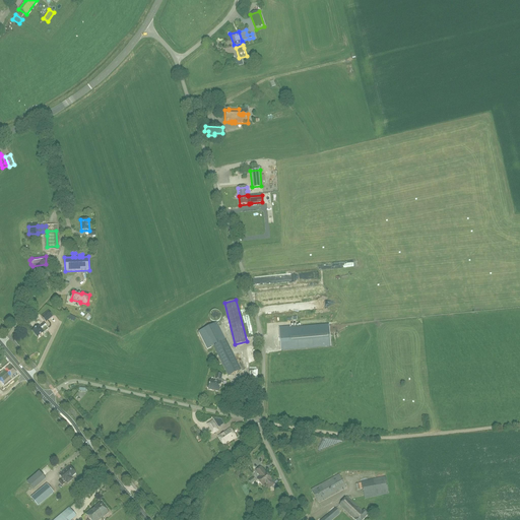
[(269,312),(309,310),(309,304),(269,306),(269,312)]
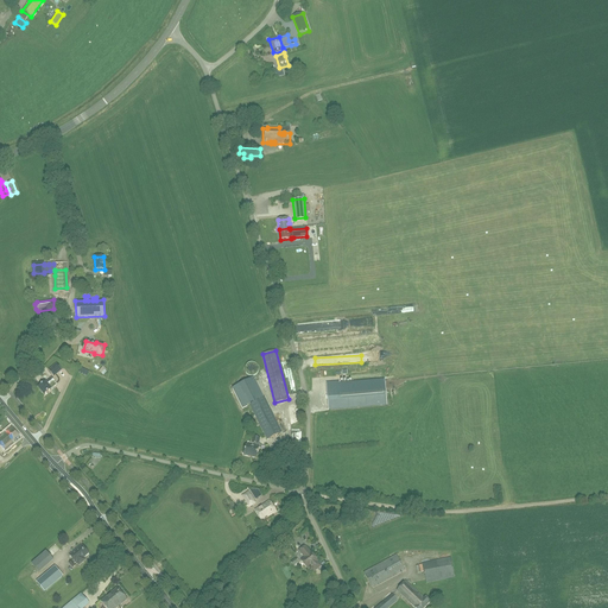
[(259,368),(257,362),(248,366),(251,373),(259,368)]
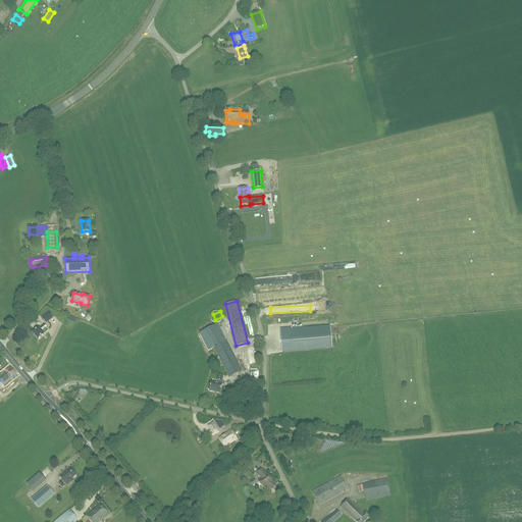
[(46,323),(53,318),(49,312),(42,317),(46,323)]
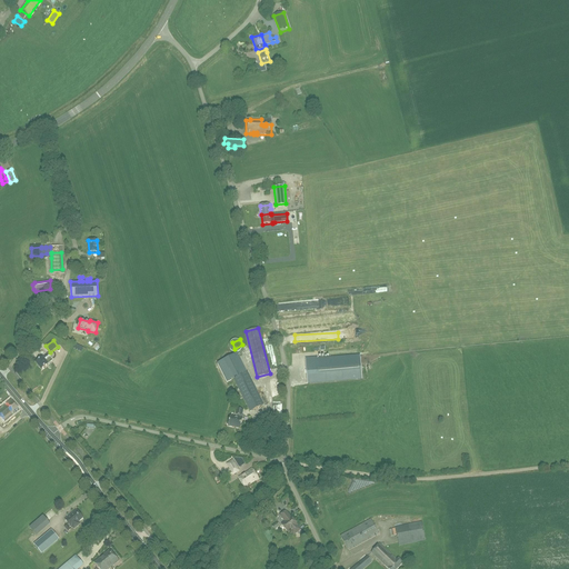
[(53,360),(50,357),(51,357),(48,353),(42,358),(36,362),(41,369),(48,365),(53,360)]
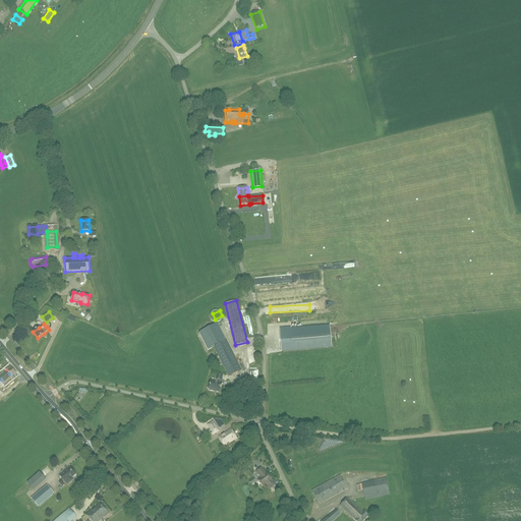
[(224,341),(216,326),(206,330),(229,377),(241,370),(226,340),(224,341)]
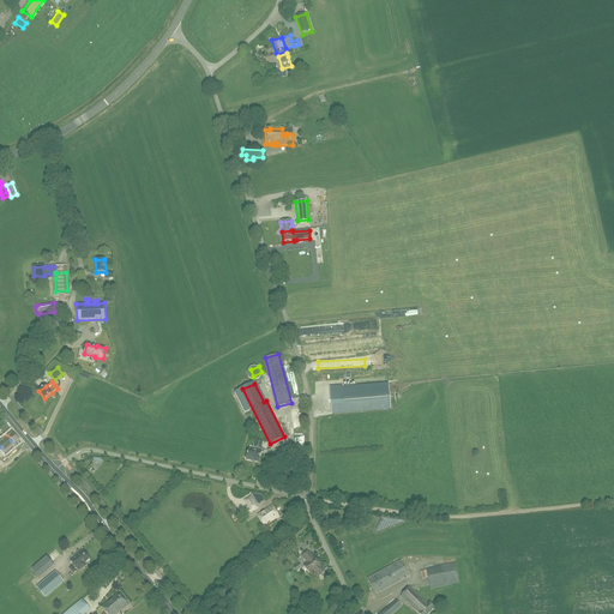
[(343,389),(343,386),(330,386),(332,414),(391,409),(389,385),(343,389)]
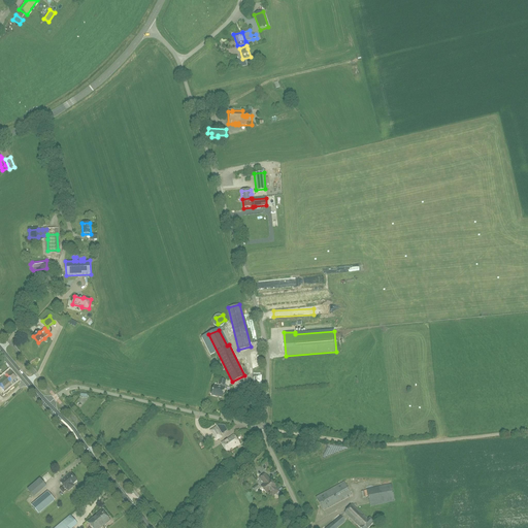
[(0,391),(1,393),(18,380),(10,370),(0,377),(0,391)]
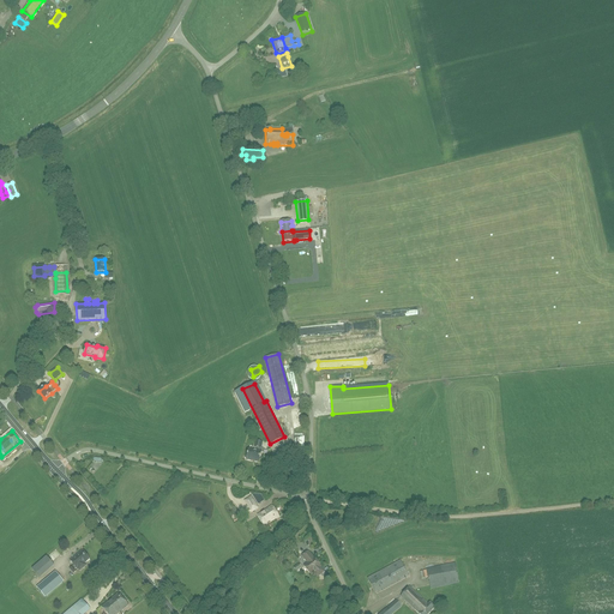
[(262,453),(263,449),(260,449),(262,443),(256,441),(254,447),(256,447),(254,451),(251,450),(252,446),(251,446),(250,450),(248,450),(246,459),(259,463),(260,453),(262,453)]
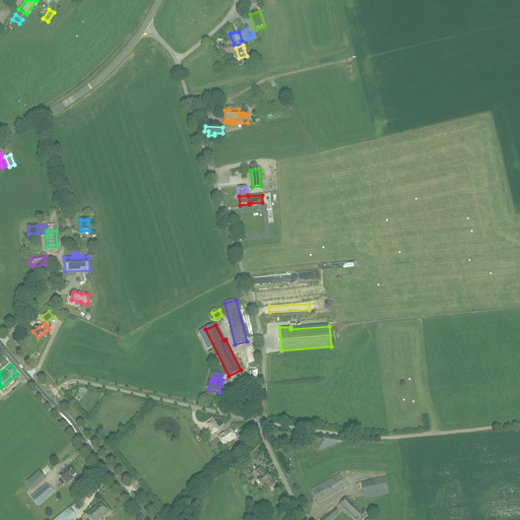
[(213,434),(218,431),(212,420),(207,425),(213,434)]
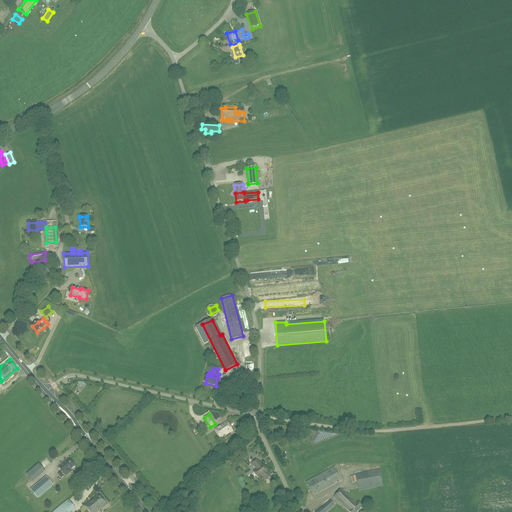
[(232,431),(227,422),(224,423),(224,424),(220,426),(215,429),(220,437),(225,434),(226,435),(232,431)]
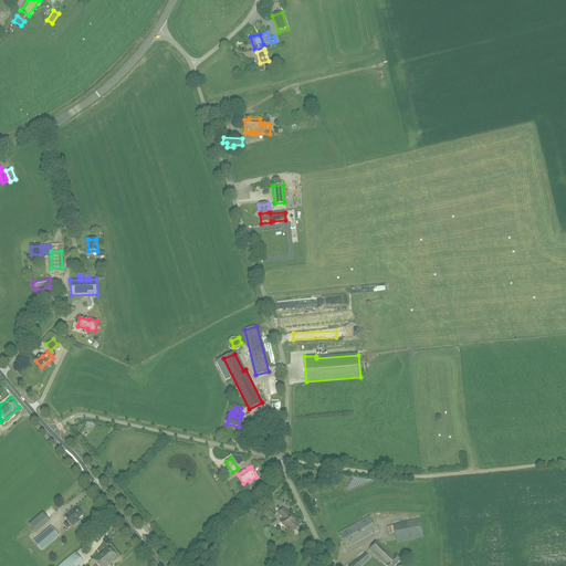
[(286,505),(292,501),(286,494),(281,499),(286,505)]
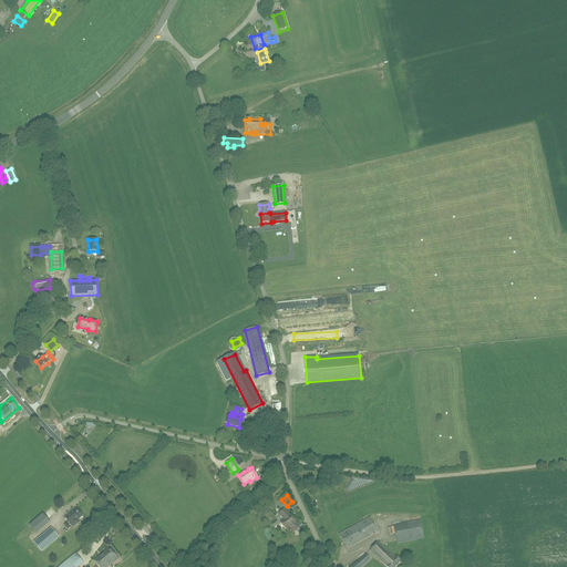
[(73,527),(80,522),(78,521),(83,516),(76,508),(65,518),(69,523),(68,524),(66,523),(64,525),(68,529),(70,527),(70,526),(71,525),(72,525),(73,527)]
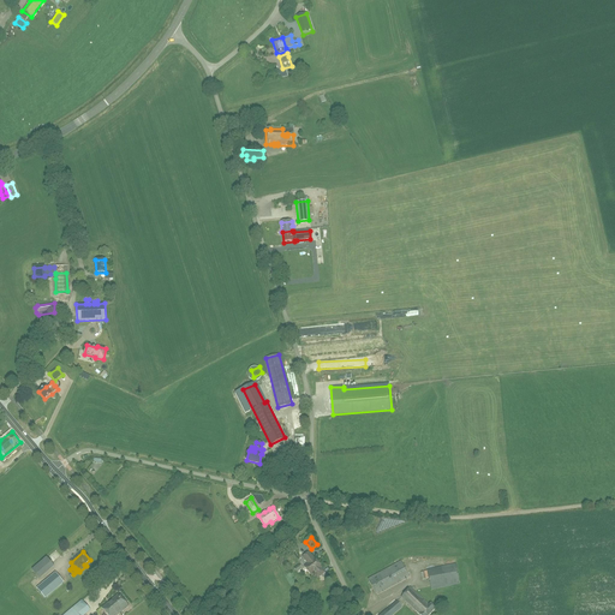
[(314,560),(309,553),(303,557),(308,563),(308,562),(309,563),(305,567),(311,575),(315,573),(318,578),(324,573),(321,568),(322,567),(315,559),(314,560)]
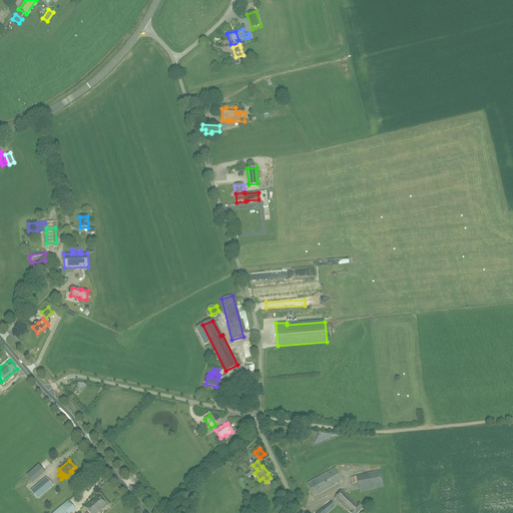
[(315,497),(342,482),(335,468),(307,483),(315,497)]
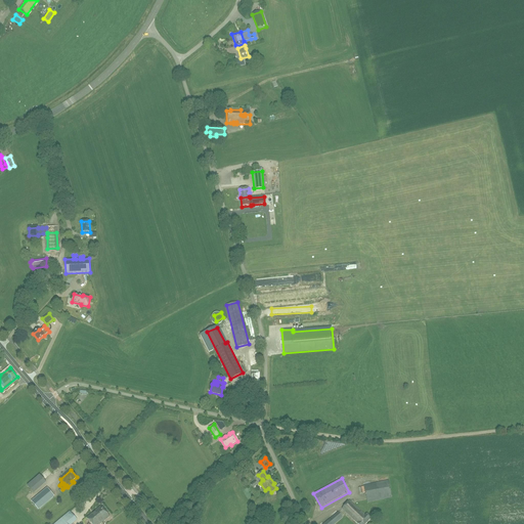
[(367,503),(392,497),(388,480),(363,485),(367,503)]
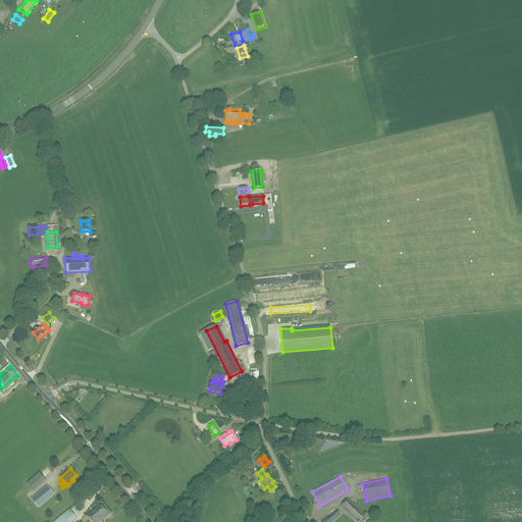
[(38,508),(54,494),(47,486),(32,500),(38,508)]
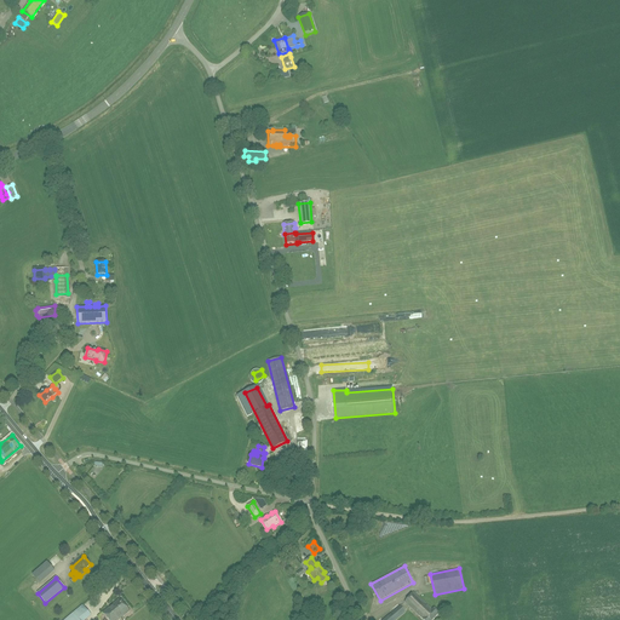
[(432,609),(414,592),(405,602),(423,619),(432,619),(438,614),(434,608),(432,609)]
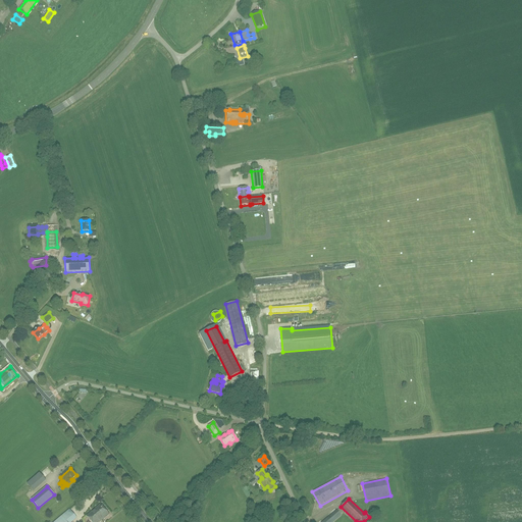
[(91,521),(99,521),(109,514),(101,504),(87,516),(91,521)]
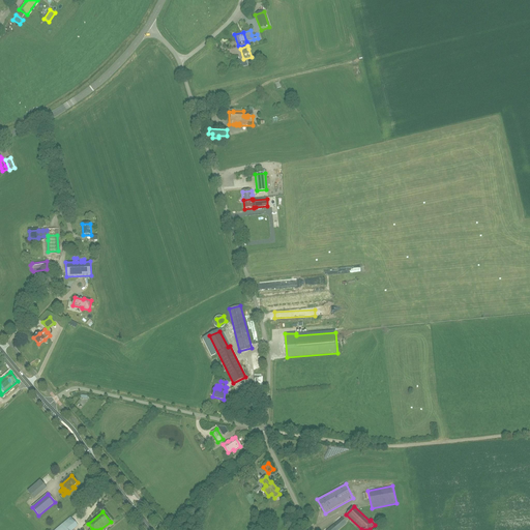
[(72,529),(78,527),(71,520),(69,518),(62,524),(55,529),(72,529)]
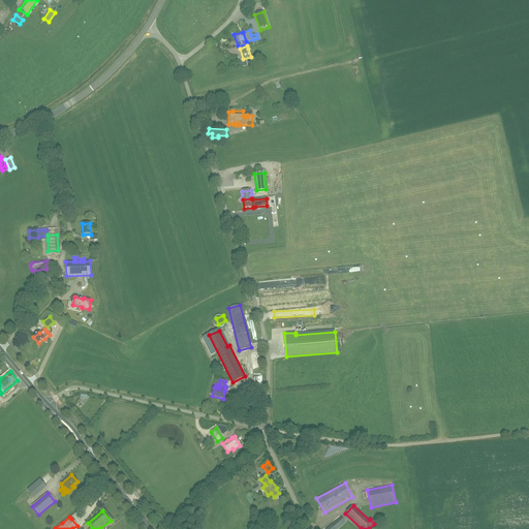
[(337,528),(346,522),(341,517),(327,528),(337,528)]
